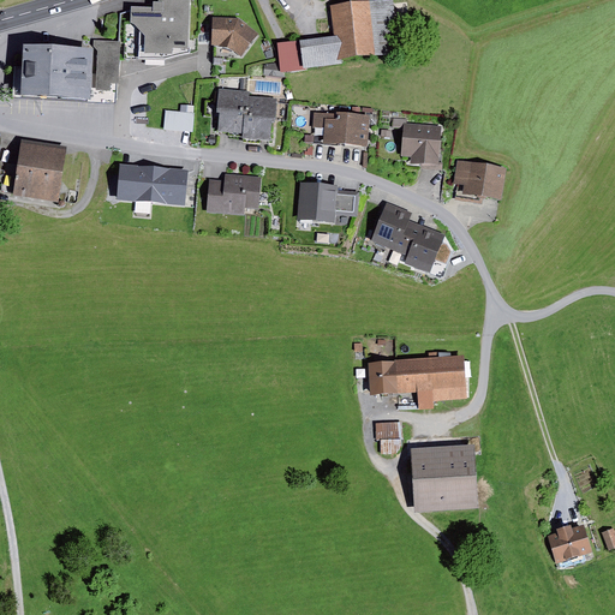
[(153,9),(131,9),(130,25),(126,24),(124,60),(166,60),(189,55),(189,0),(167,0),(160,0),(159,4),(154,4),(153,9)]
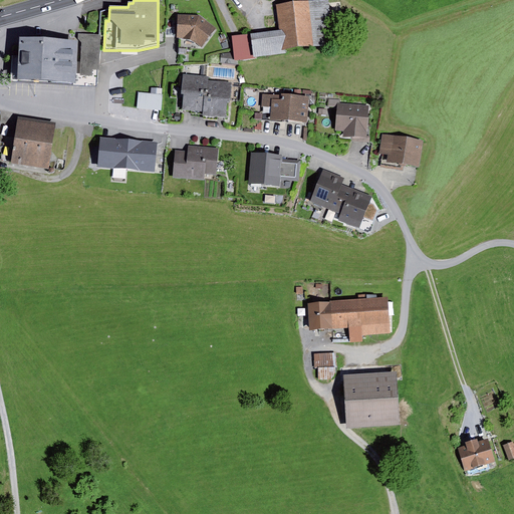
[(281,32),(231,37),(232,53),(233,61),(236,61),(288,56),(288,51),(345,46),(341,1),(329,2),(329,0),(328,0),(294,3),(294,5),(278,6),(281,32)]
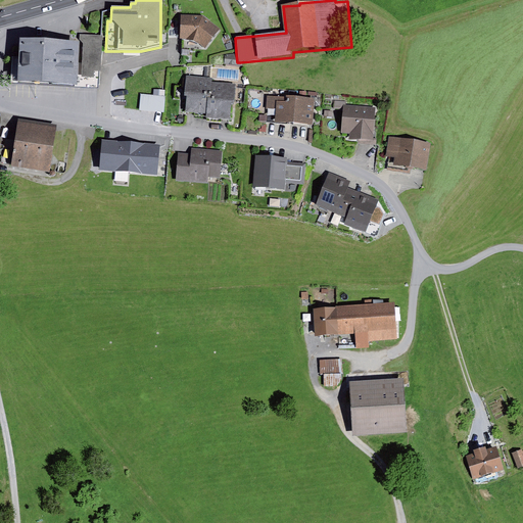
[(202,16),(181,15),(181,40),(200,45),(206,49),(221,30),(202,16)]
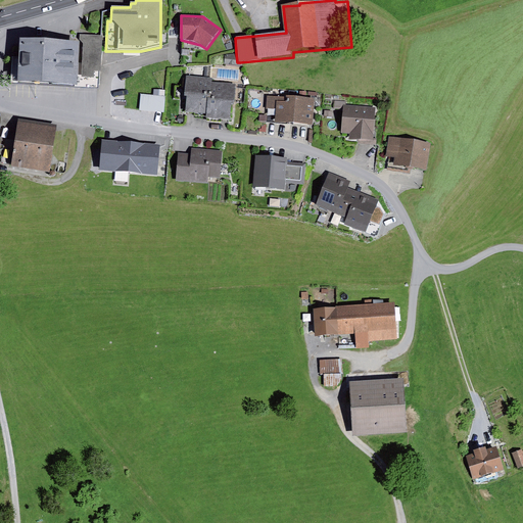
[(79,44),(19,40),(17,85),(79,89),(100,90),(104,36),(80,34),(80,41),(84,45),(83,64),(78,64),(79,44)]
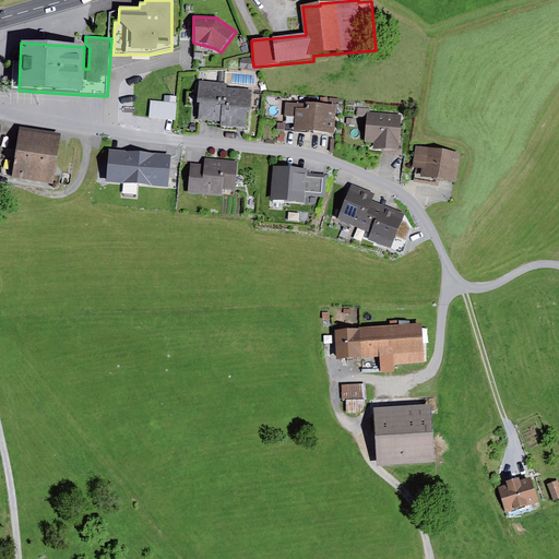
[(252,58),(240,60),(239,69),(257,71),(257,67),(253,67),(252,58)]
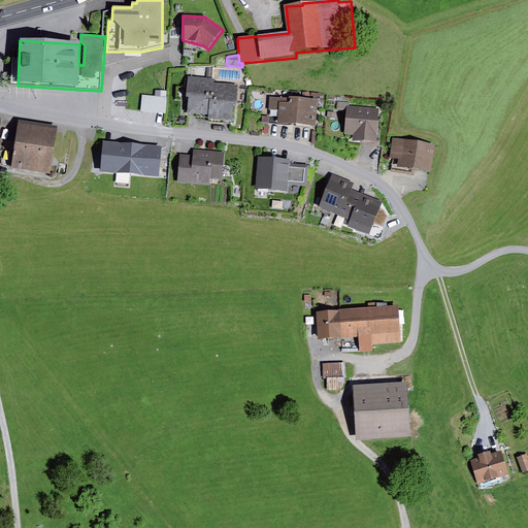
[(213,79),(188,77),(186,98),(190,98),(188,114),(208,117),(207,121),(233,123),(237,86),(212,84),(213,79)]
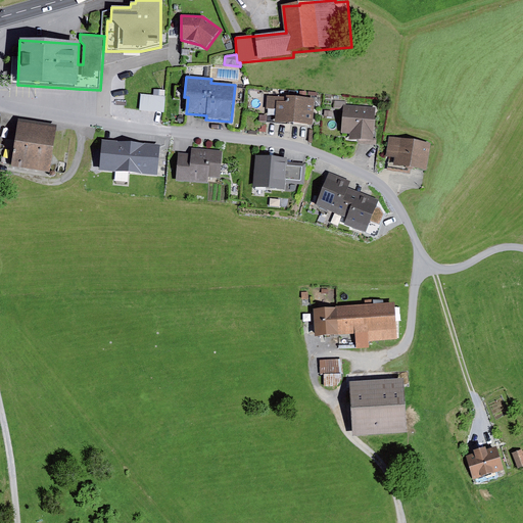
[(164,97),(141,94),(139,110),(162,113),(164,97)]
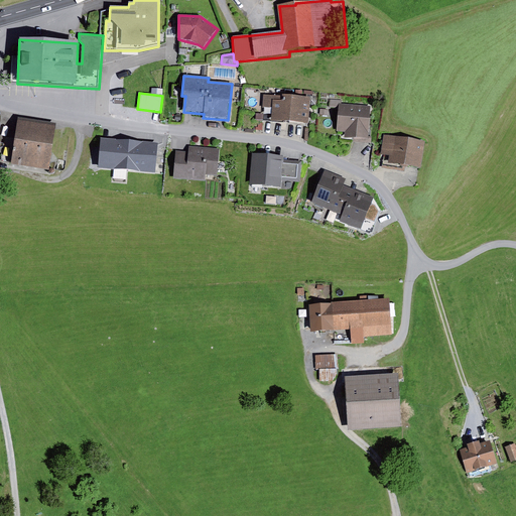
[(282,97),(264,95),(263,107),(273,108),(272,120),(290,122),(292,96),(283,95),(282,97)]
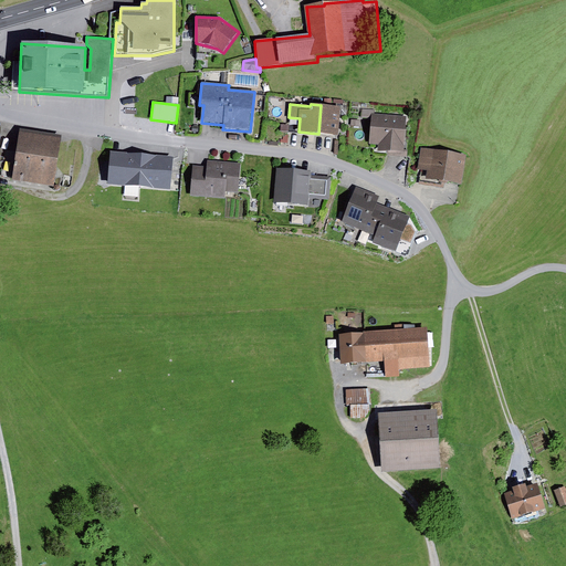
[(341,107),(321,105),(318,134),(337,136),(341,107)]
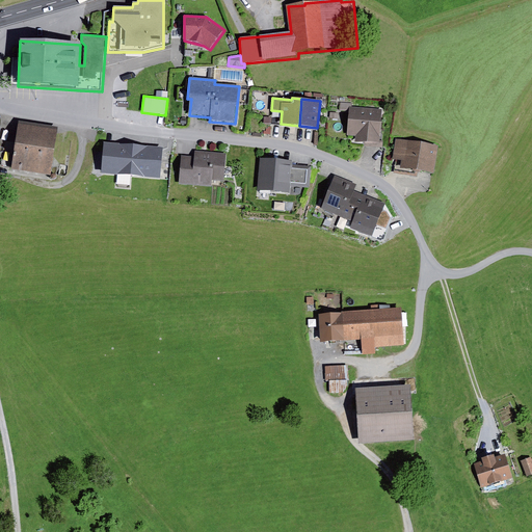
[(382,109),(349,107),(349,110),(347,135),(355,136),(355,142),(379,144),(382,109)]
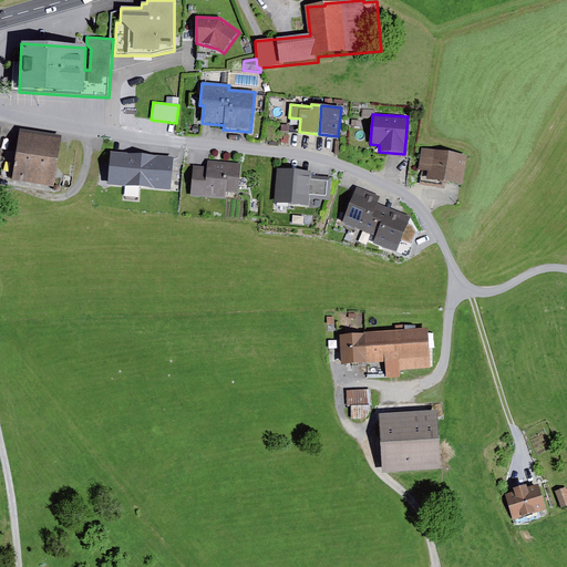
[(61,137),(20,131),(12,182),(53,188),(61,137)]
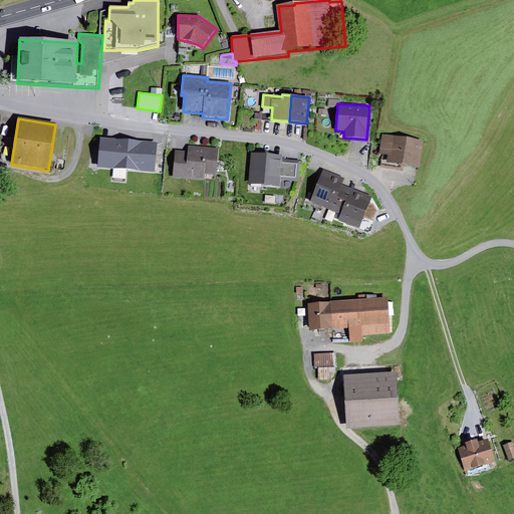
[(423,142),(382,135),(379,156),(388,157),(387,163),(419,168),(423,142)]
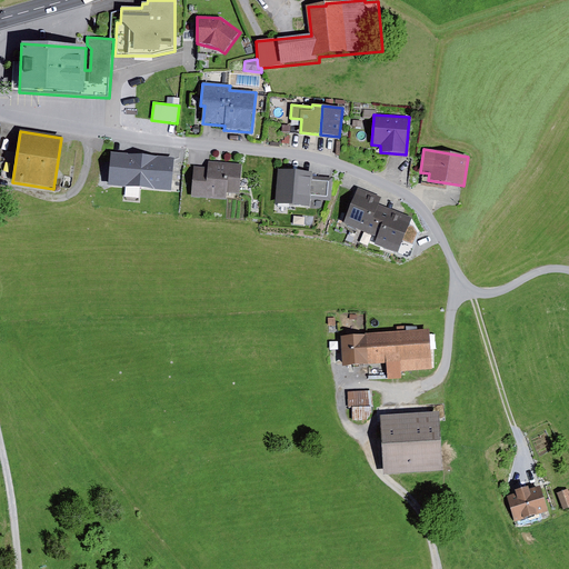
[(175,158),(111,153),(108,187),(171,192),(175,158)]
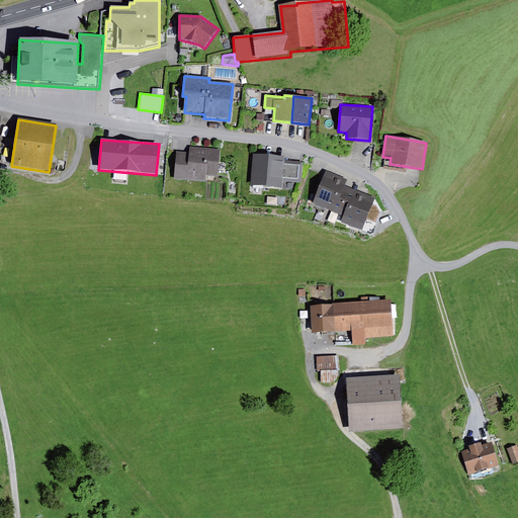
[(189,153),(177,152),(174,179),(205,182),(206,176),(218,177),(221,150),(189,147),(189,153)]
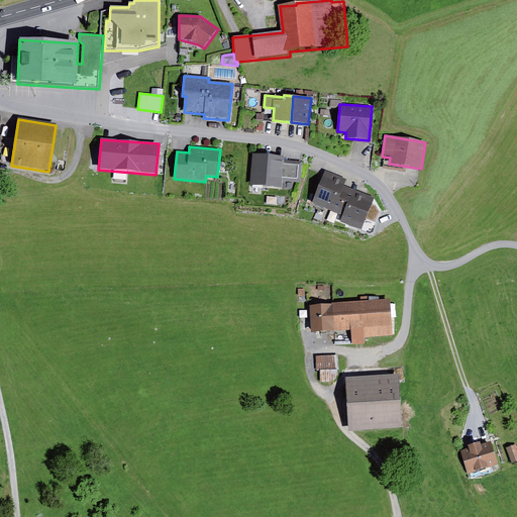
[(284,157),(252,154),(249,187),(282,190),(282,182),(300,183),(302,163),(283,162),(284,157)]
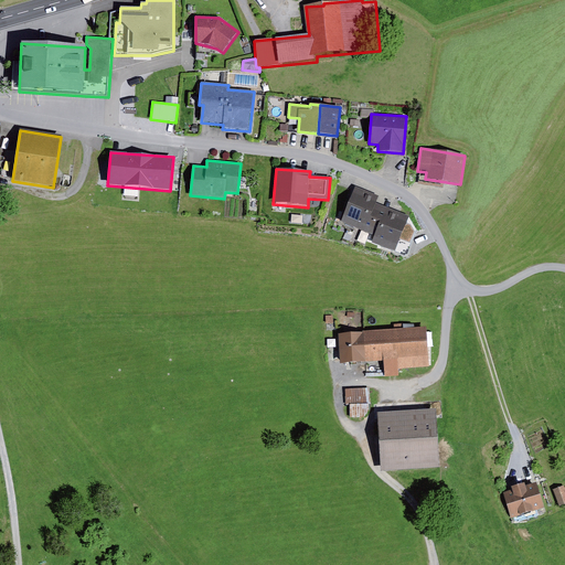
[(0,203),(12,205),(14,190),(0,188),(0,203)]
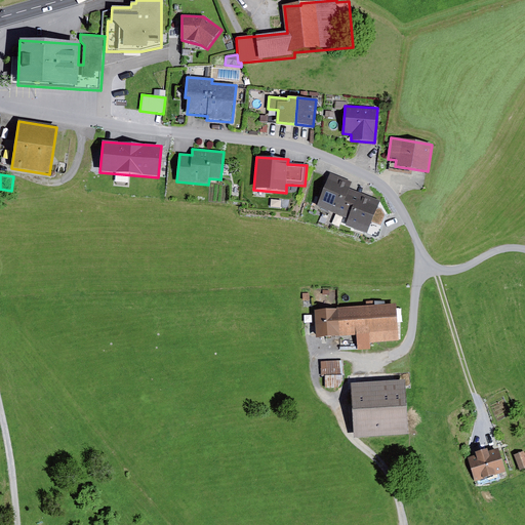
[(352,183),(330,174),(318,207),(344,217),(349,204),(354,192),(349,190),(352,183)]
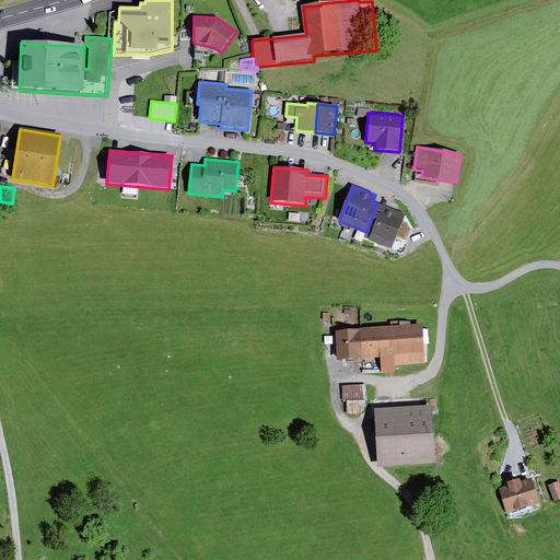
[(406,216),(377,205),(372,218),(377,220),(369,241),(392,251),(394,246),(404,249),(411,231),(407,223),(403,222),(406,216)]
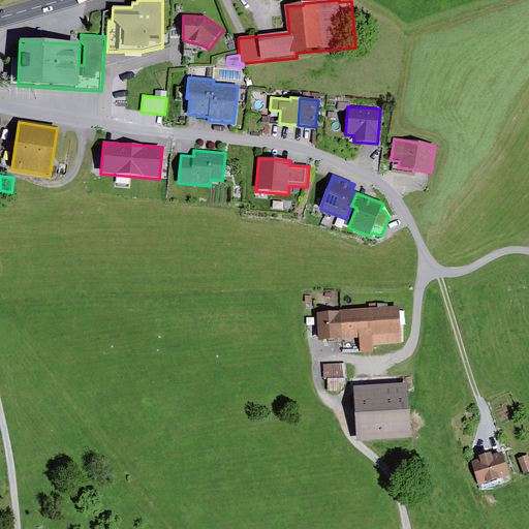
[(400,308),(342,312),(343,340),(359,339),(360,353),(373,352),(373,346),(402,344),(400,308)]
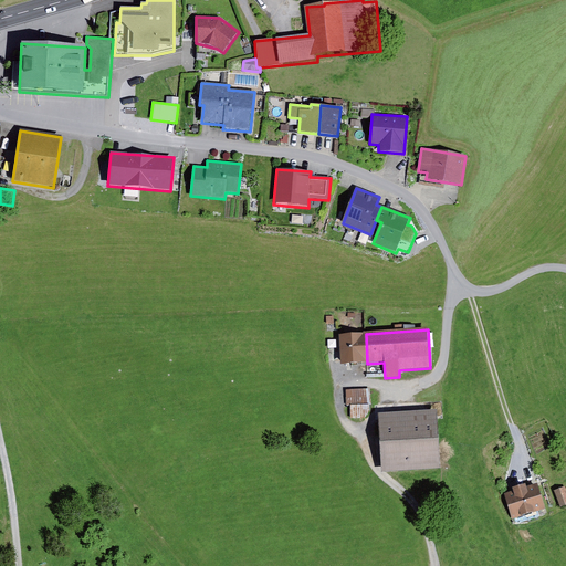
[(367,364),(366,334),(339,335),(341,365),(367,364)]
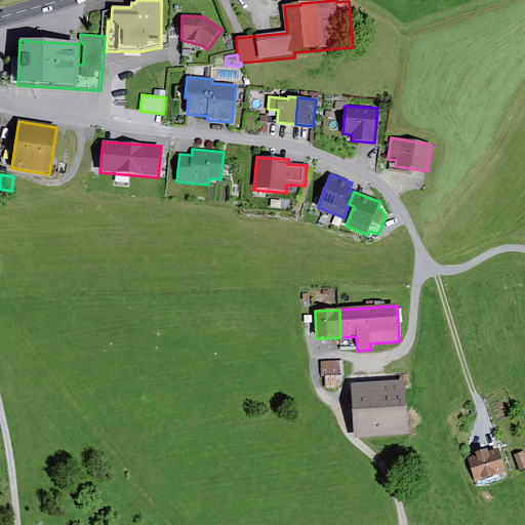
[(344,361),(320,362),(321,376),(326,376),(326,389),(339,389),(344,381),(344,361)]
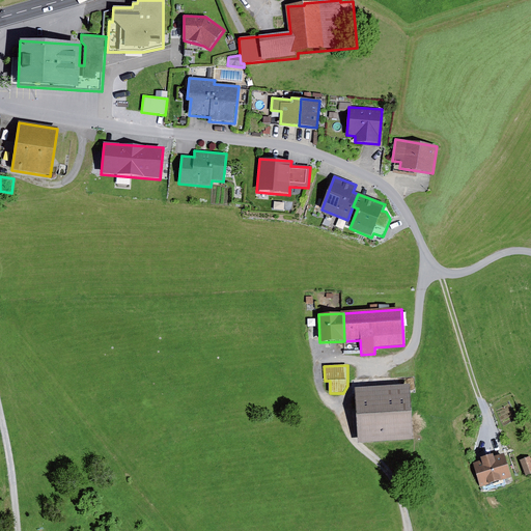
[(409,386),(355,389),(358,443),(412,440),(409,386)]
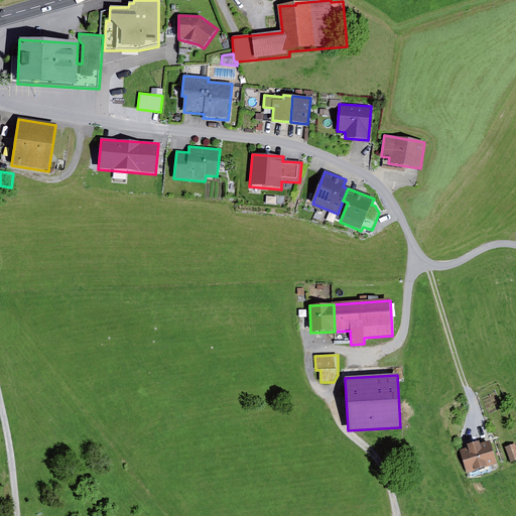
[(468,448),(460,450),(467,474),(498,465),(491,441),(480,445),(479,441),(467,445),(468,448)]
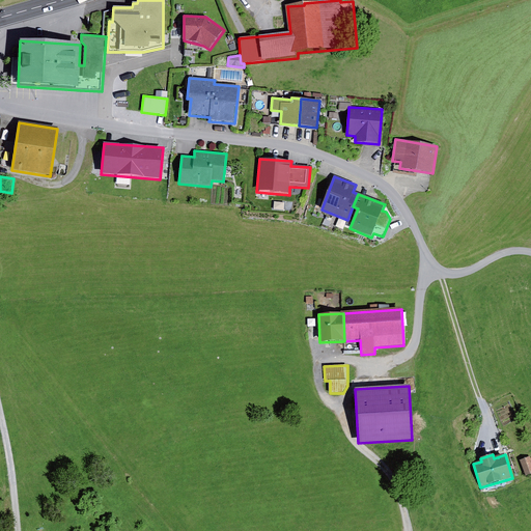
[(530,458),(530,457),(520,460),(526,476),(530,474),(530,458)]
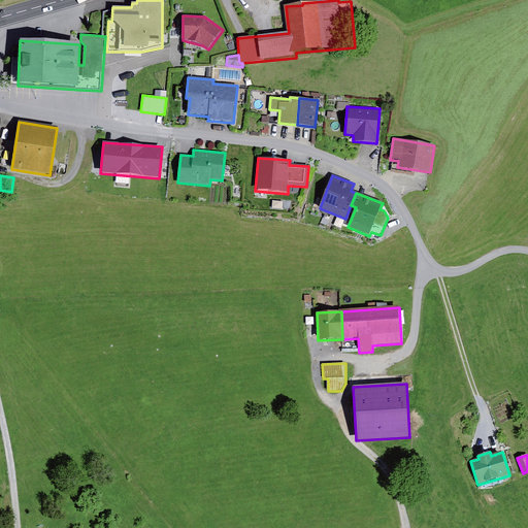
All buildings are outlined.
